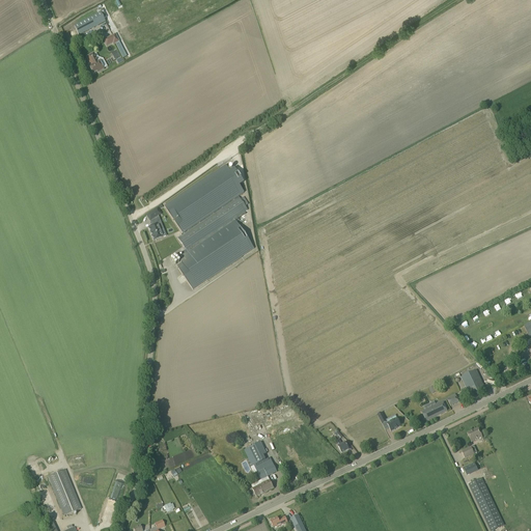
[(102,16),(105,15),(103,11),(74,27),(79,36),(105,22),(102,16)]
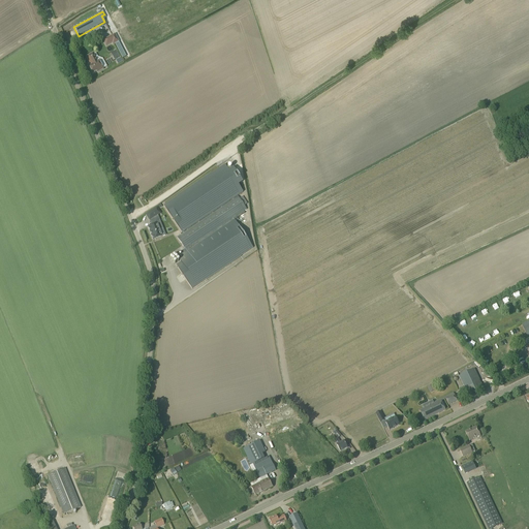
[(109,37),(112,43),(113,44),(118,42),(115,34),(109,37)]
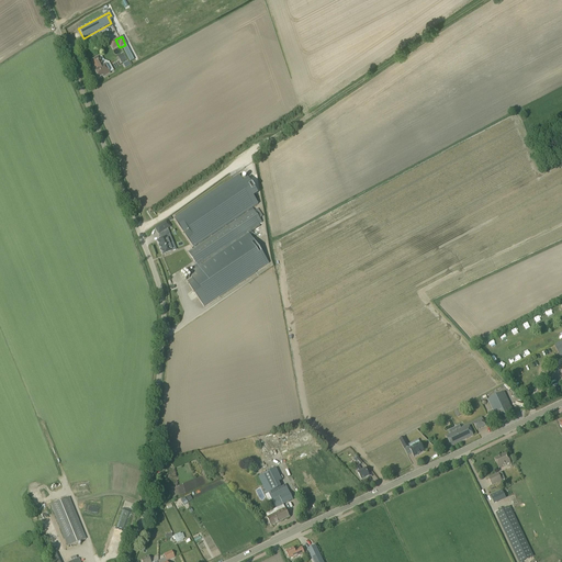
[(91,60),(97,70),(94,71),(98,79),(102,76),(103,78),(110,75),(104,65),(103,65),(99,57),(91,60)]
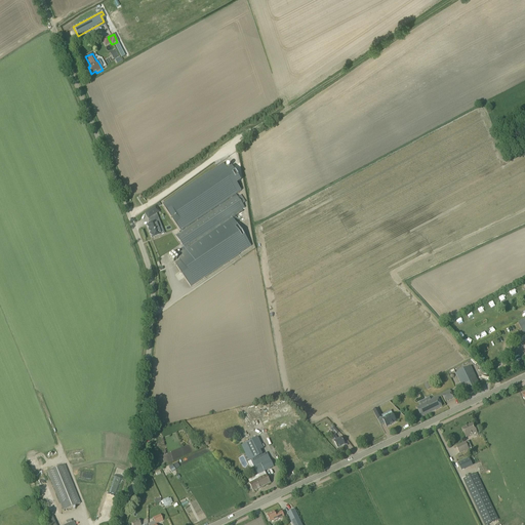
[(223,164),(162,204),(180,232),(240,191),(236,185),(240,182),(231,167),(227,170),(223,164)]
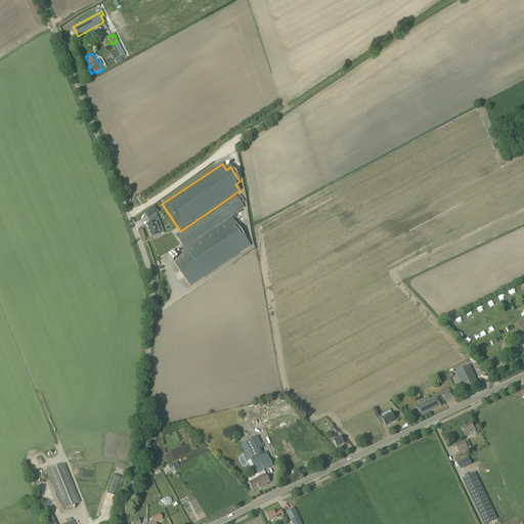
[(188,245),(244,208),(235,195),(175,235),(183,247),(178,250),(180,253),(189,247),(188,245)]
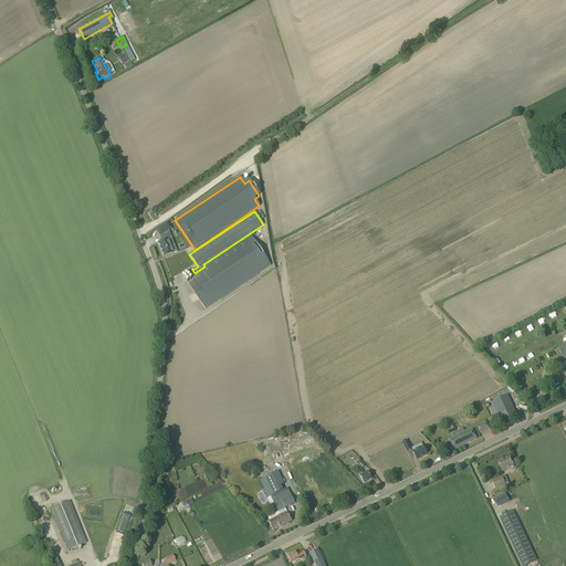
[(156,230),(159,237),(171,229),(167,222),(156,230)]
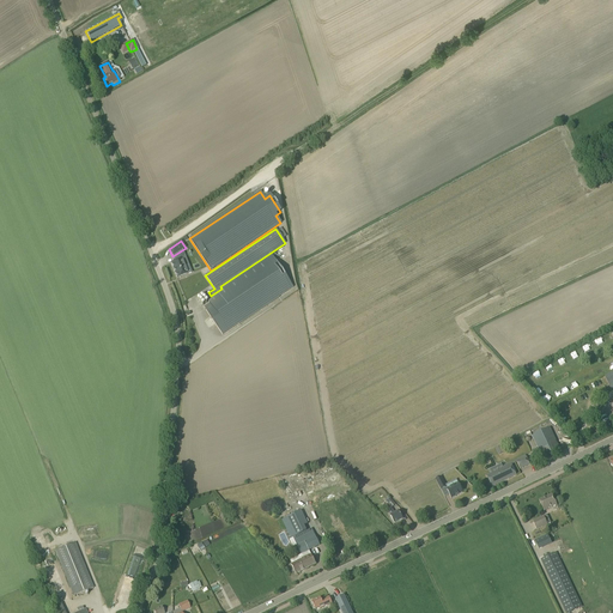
[(292,287),(271,255),(222,289),(211,296),(206,299),(210,304),(204,308),(222,335),(238,325),(279,297),(292,287)]
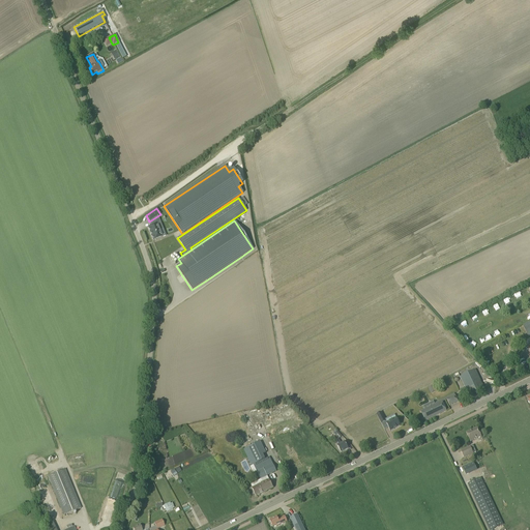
[(159,230),(163,229),(160,223),(148,228),(153,241),(163,237),(159,230)]
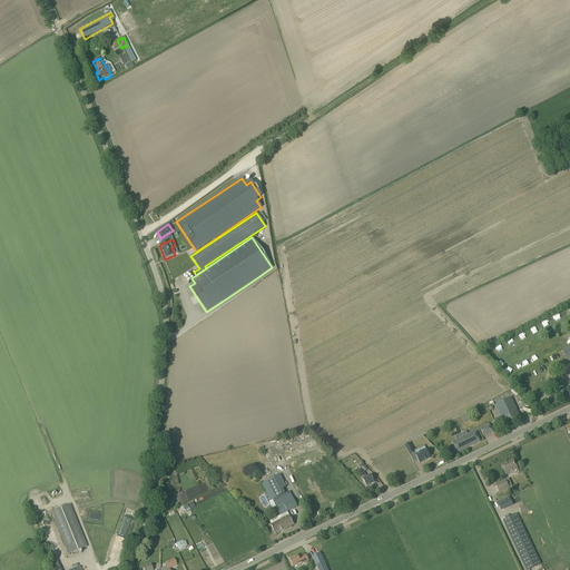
[(514,425),(512,422),(521,419),(511,397),(494,405),(507,430),(514,425)]
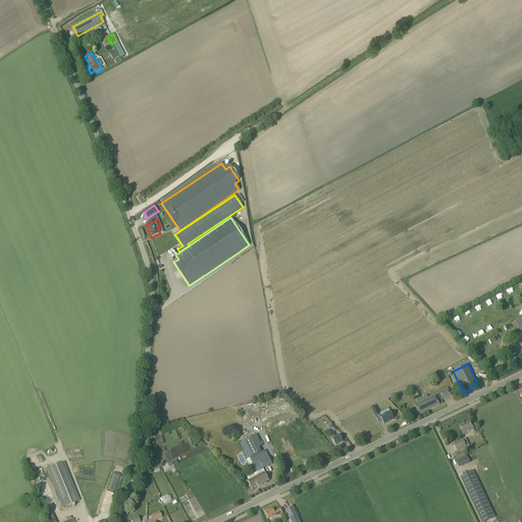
[(438,394),(442,400),(451,396),(448,389),(438,394)]
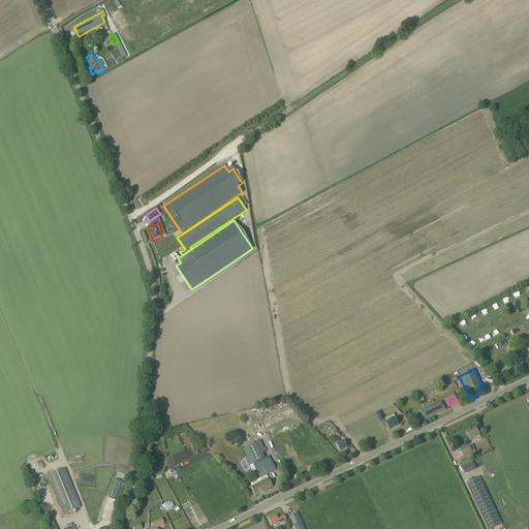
[(421,410),(423,415),(425,421),(445,410),(441,401),(421,410)]
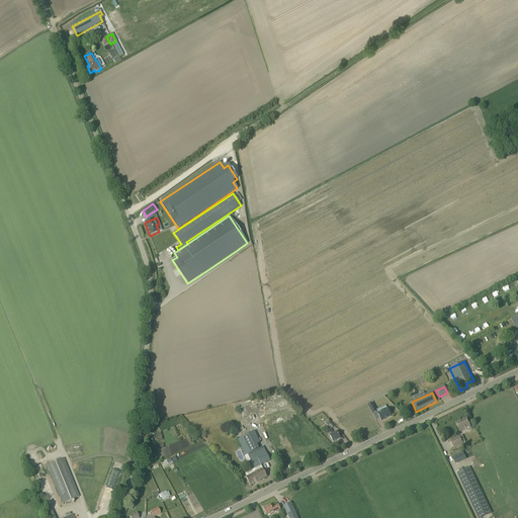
[(376,412),(372,404),(368,406),(372,415),(376,412)]
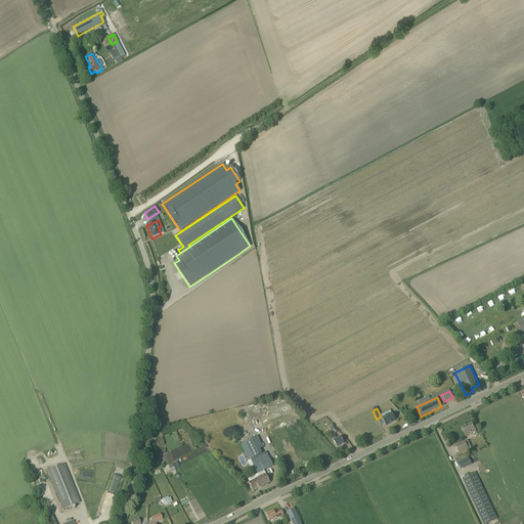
[(396,420),(394,416),(393,417),(392,413),(382,419),(386,427),(396,421),(395,420),(396,420)]
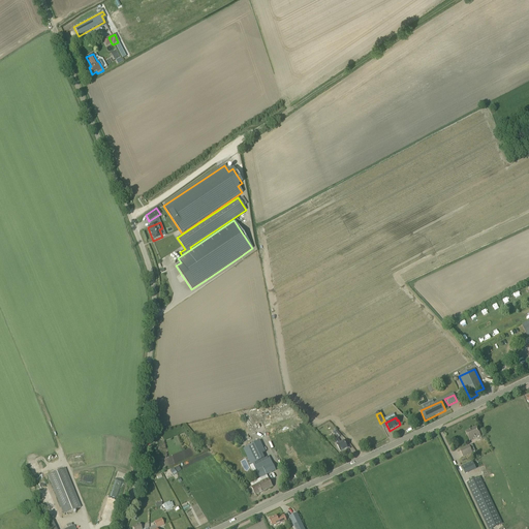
[(465,432),(467,437),(469,441),(480,436),(476,427),(465,432)]
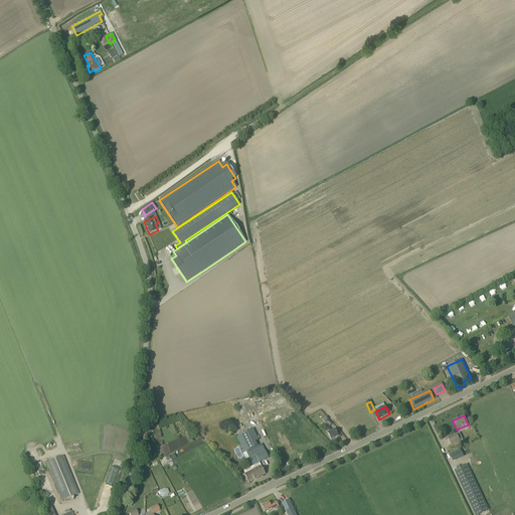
[(163,443),(177,438),(173,424),(158,431),(163,443)]
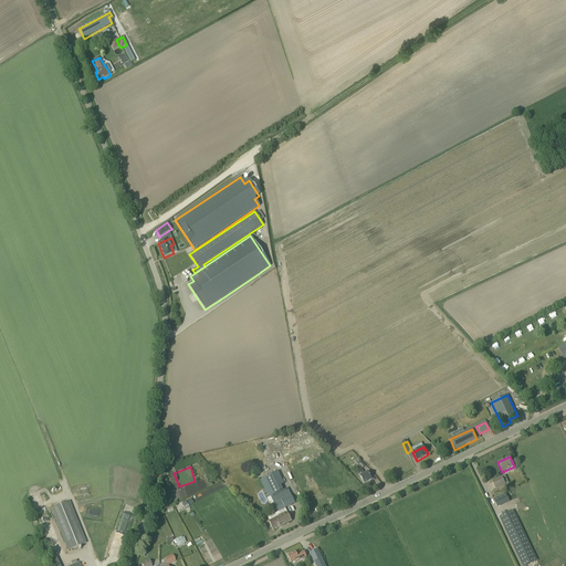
[(359,475),(360,479),(362,479),(364,483),(371,479),(368,472),(364,473),(362,470),(358,472),(359,475)]
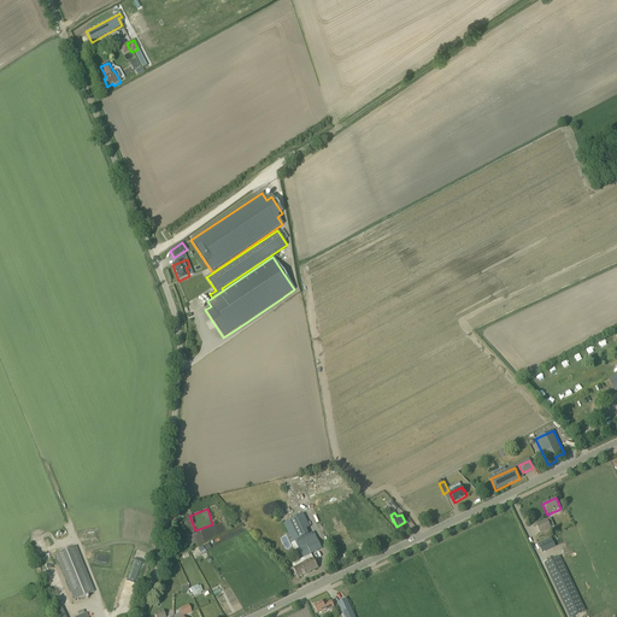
[(299,551),(298,551),(301,558),(322,548),(313,532),(298,540),(295,534),(310,528),(303,513),(283,523),(292,542),(294,541),(299,551)]
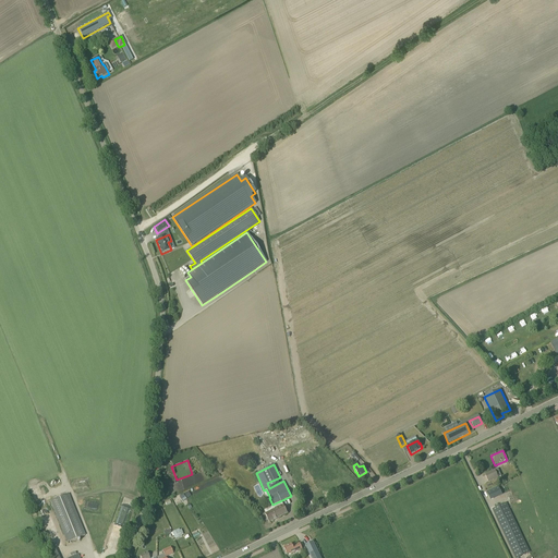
[(484,474),(488,483),(498,478),(494,470),(484,474)]
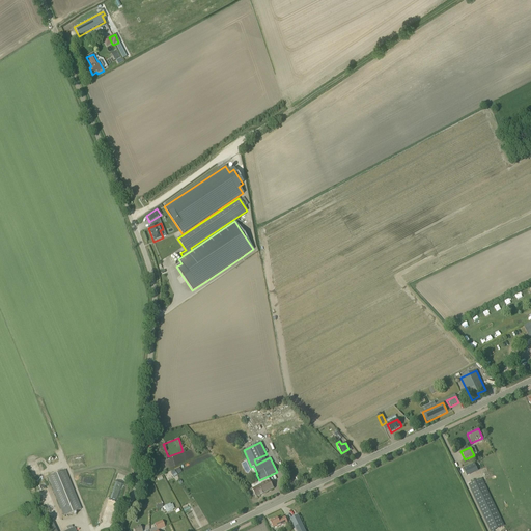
[(474,464),(464,469),(467,476),(478,471),(474,464)]
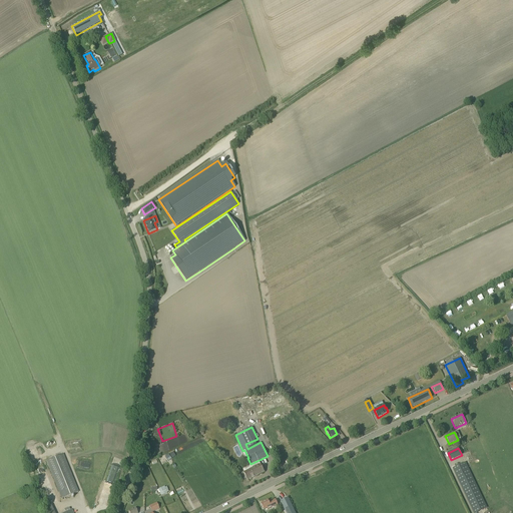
[(46,461),(61,499),(78,492),(62,454),(46,461)]
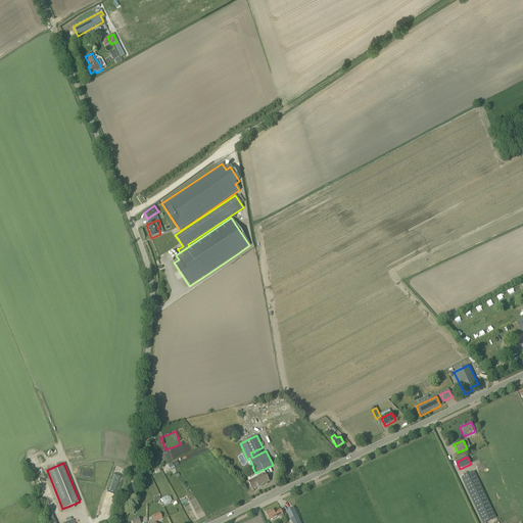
[(461,478),(482,522),(484,522),(496,518),(474,471),(461,478)]
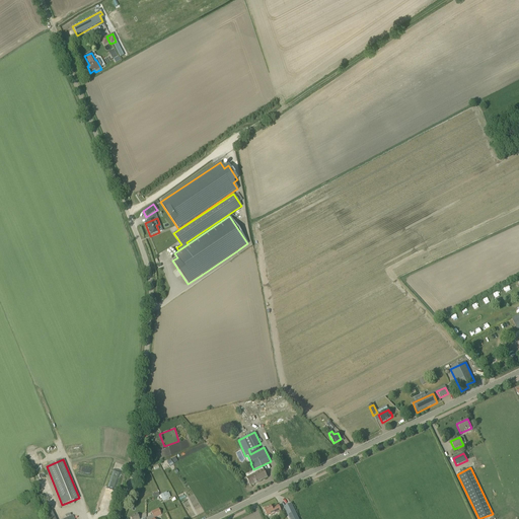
[(113,469),(101,503),(107,505),(119,471),(113,469)]
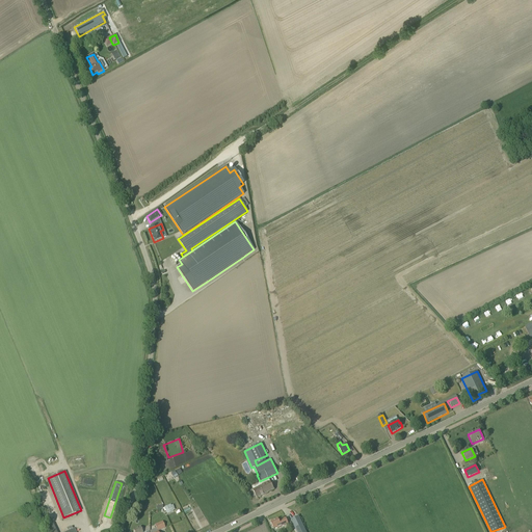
[(253,489),(257,498),(274,489),(270,481),(253,489)]
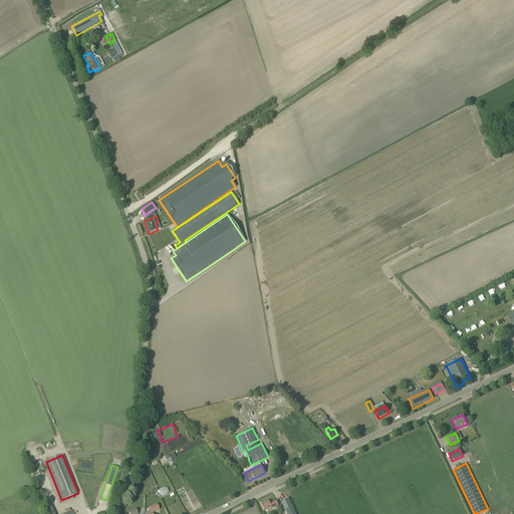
[(158,490),(161,497),(168,494),(165,488),(158,490)]
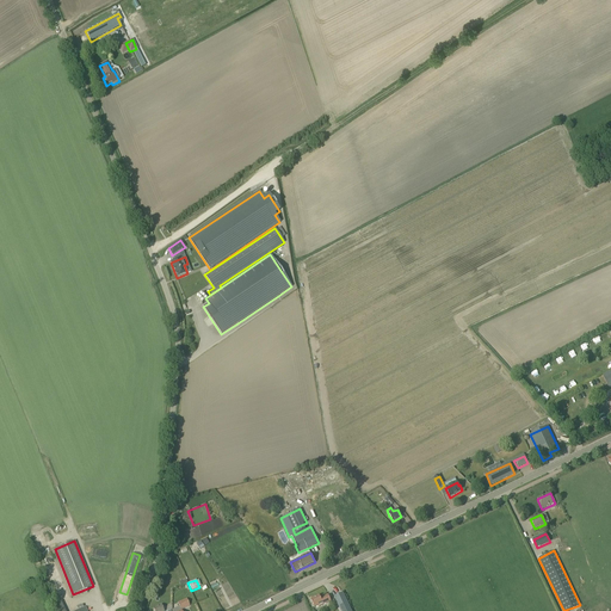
[(350,610),(343,592),(333,597),(339,610),(350,610)]
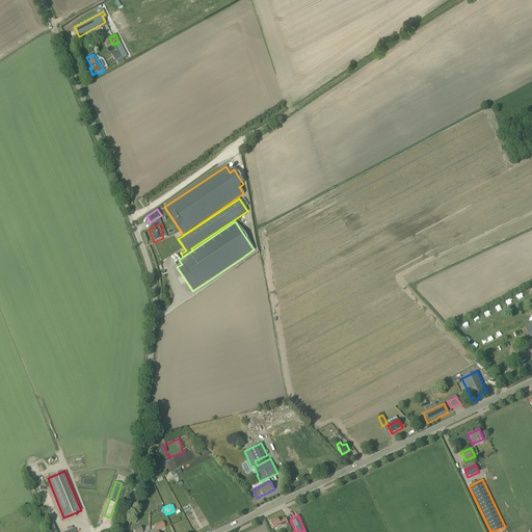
[(277,520),(270,523),(273,529),(276,528),(277,529),(288,524),(286,519),(280,522),(277,520)]
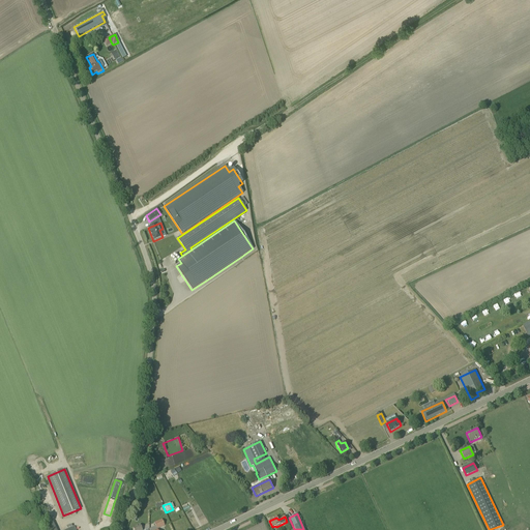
[(155,526),(149,529),(148,529),(156,529),(157,529),(156,529),(165,526),(162,520),(153,523),(155,526)]
